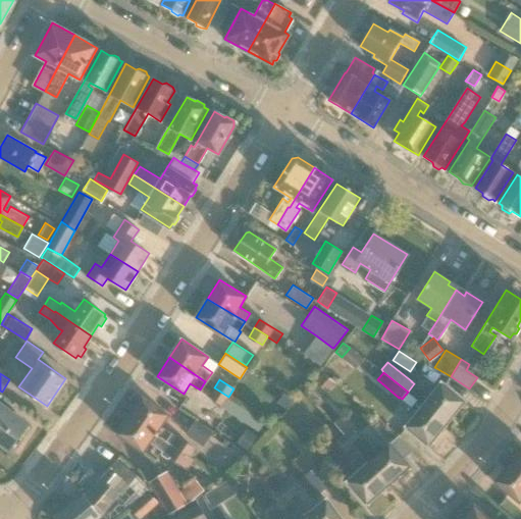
[(446,423),(464,401),(441,381),(423,404),(446,423)]
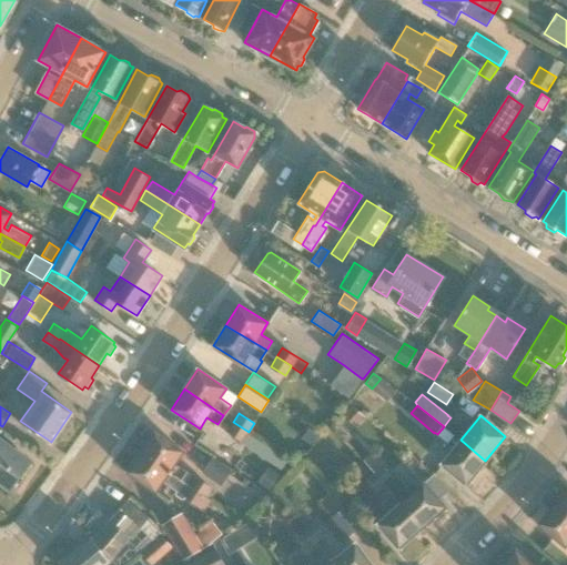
[(247,433),(249,432),(233,422),(226,431),(242,441),(247,433)]
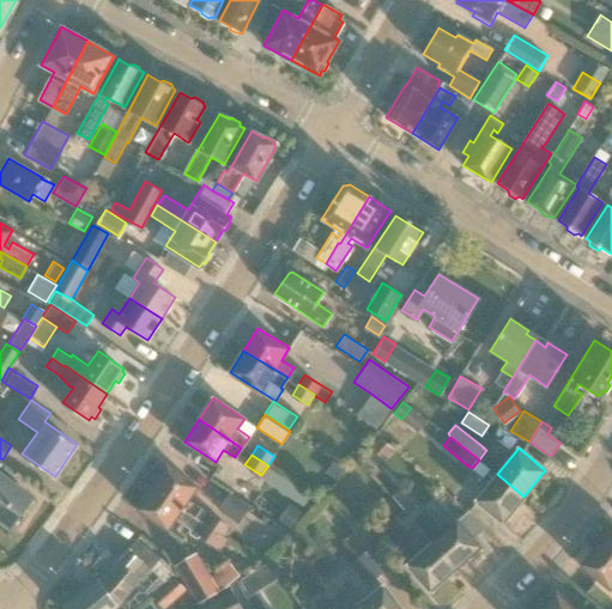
[(0,466),(2,463),(0,461),(0,518),(12,528),(14,523),(18,525),(26,515),(23,511),(32,497),(0,475),(0,466)]
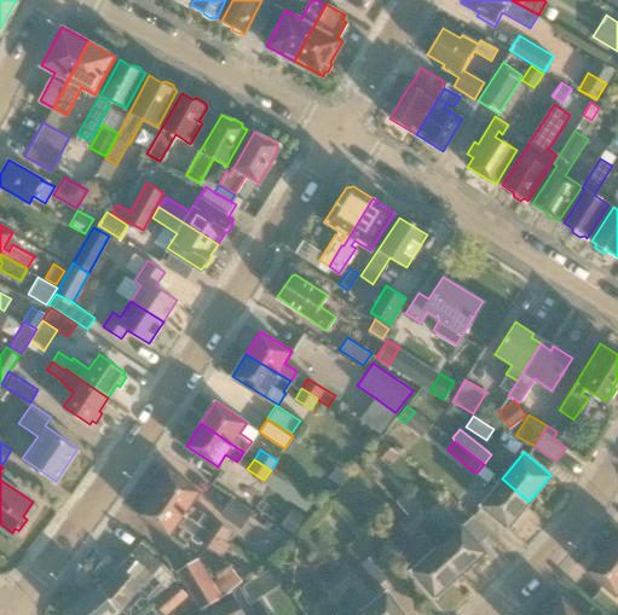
[(230,541),(235,534),(229,531),(231,527),(192,502),(201,489),(169,469),(155,491),(186,512),(194,517),(230,541)]
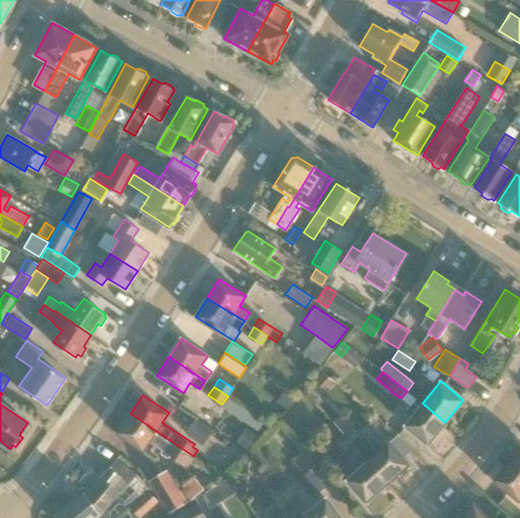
[(227,397),(222,404),(221,405),(256,429),(263,421),(227,397)]
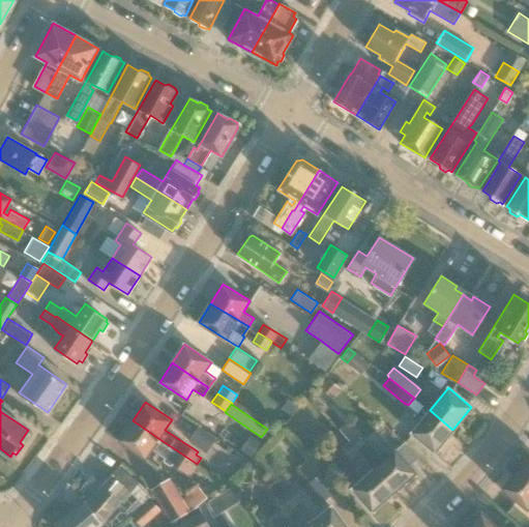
[(435,451),(452,430),(430,410),(411,433),(435,451)]
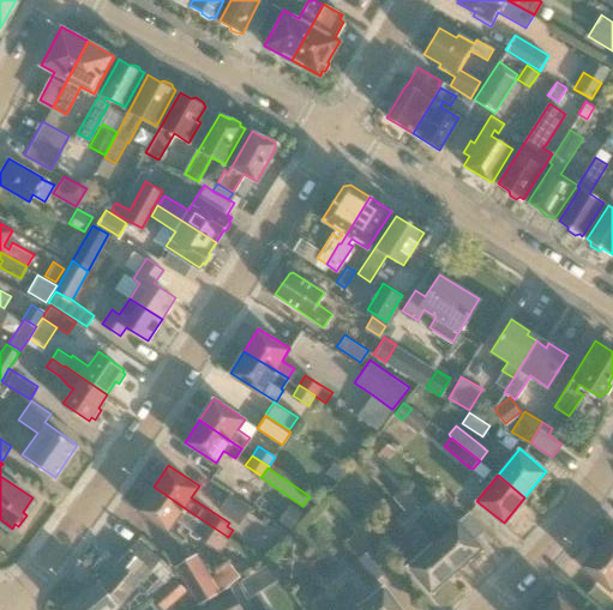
[(228,537),(192,513),(185,508),(154,487),(139,508),(169,530),(178,518),(191,526),(190,532),(197,537),(203,535),(221,547),(228,537)]
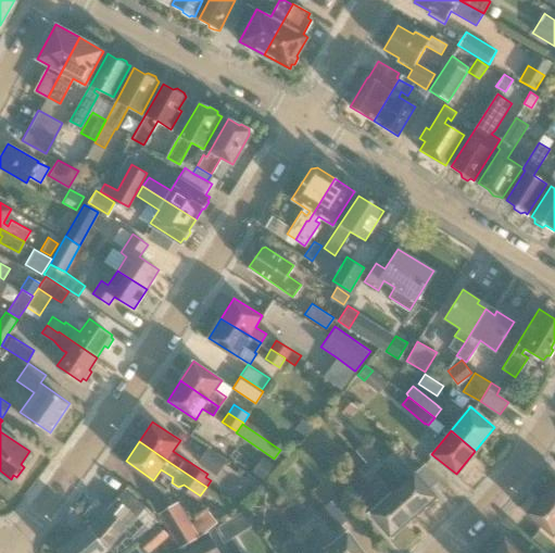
[(354,450),(365,462),(371,455),(373,454),(363,442),(354,450)]
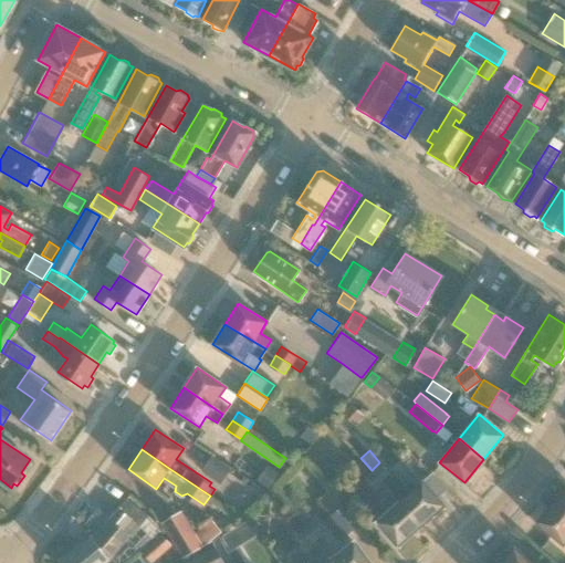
[(229,468),(211,455),(200,469),(219,482),(229,468)]
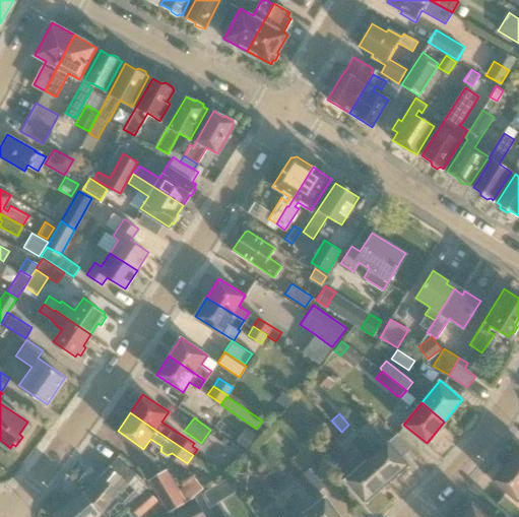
[(341,432),(340,433),(350,444),(358,437),(347,426),(341,432)]
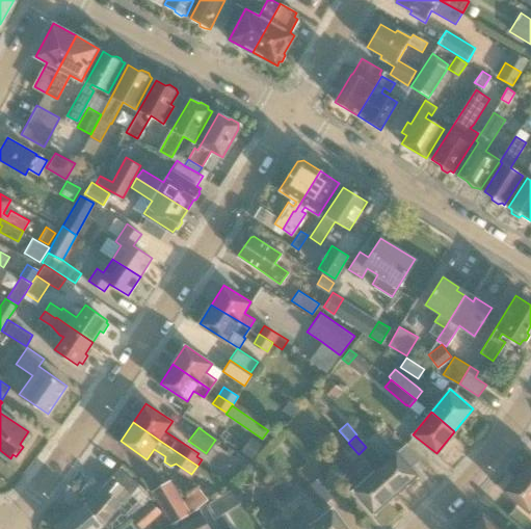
[(261,444),(250,437),(241,450),(251,457),(261,444)]
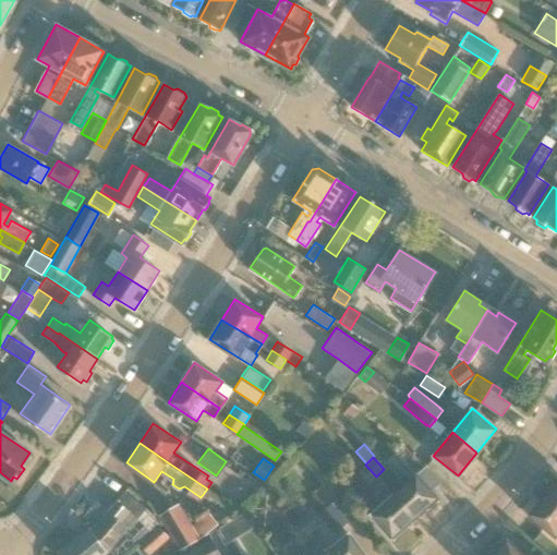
[(371,485),(378,479),(376,477),(365,465),(358,471),(367,483),(368,483),(371,485)]
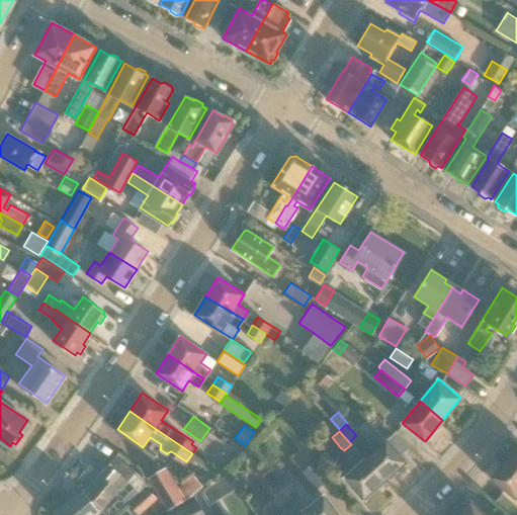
[(359,433),(356,435),(349,442),(351,444),(364,459),(383,481),(405,461),(384,440),(374,450),(359,433)]
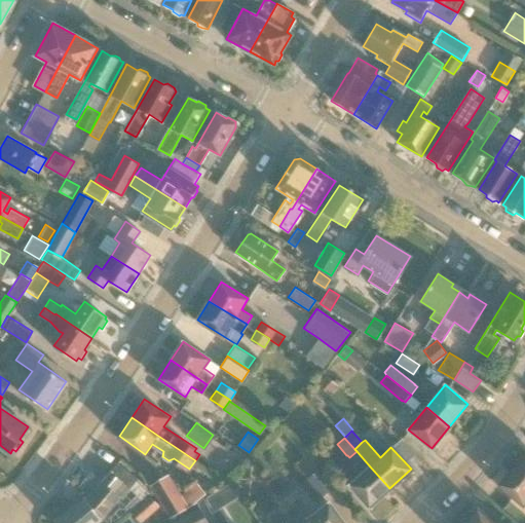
[(524,478),(524,451),(512,468),(524,478)]
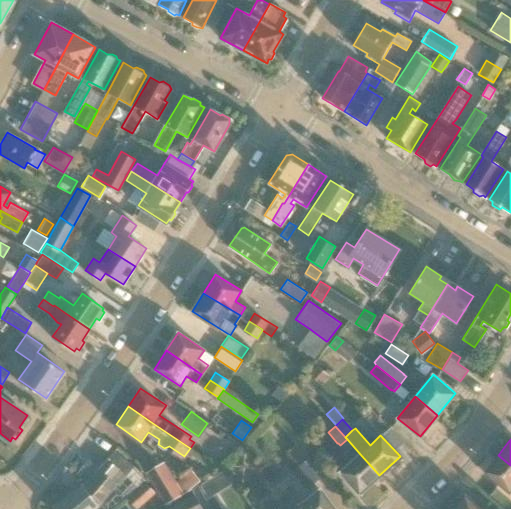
[(134,465),(114,449),(106,458),(126,475),(134,465)]
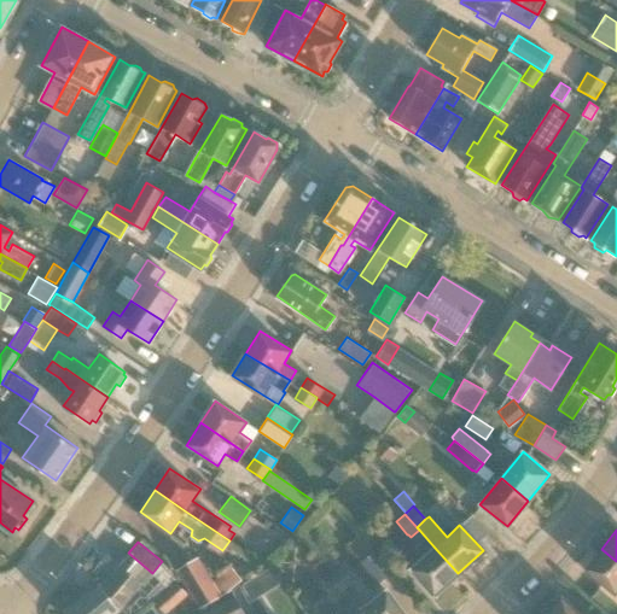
[(434,596),(458,573),(435,548),(409,569),(434,596)]
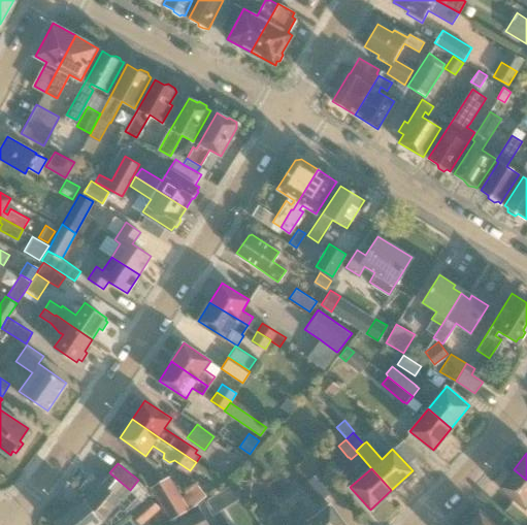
[(526,480),(514,469),(499,487),(525,507),(526,503),(526,480)]
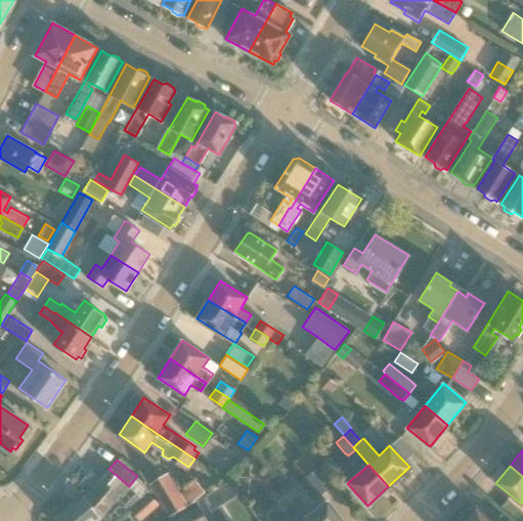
[(301,480),(314,497),(333,485),(319,467),(301,480)]
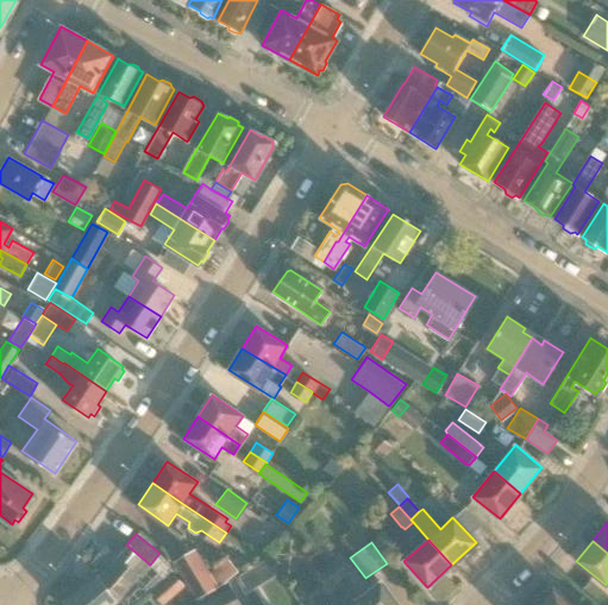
[(150,565),(126,544),(118,555),(137,572),(142,574),(150,565)]
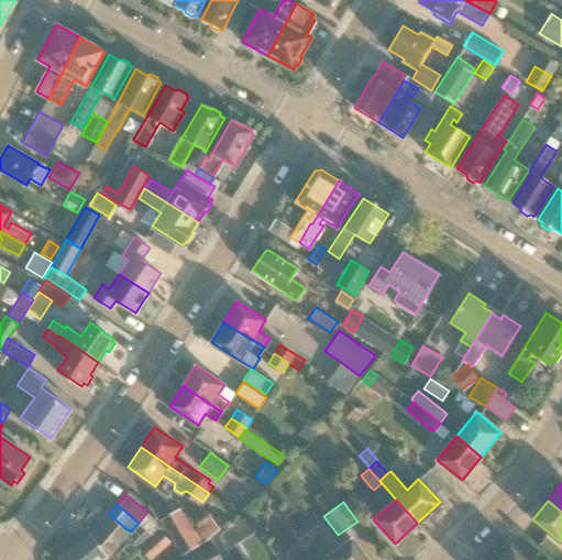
[(196,531),(180,506),(161,518),(182,552),(209,536),(204,526),(196,531)]
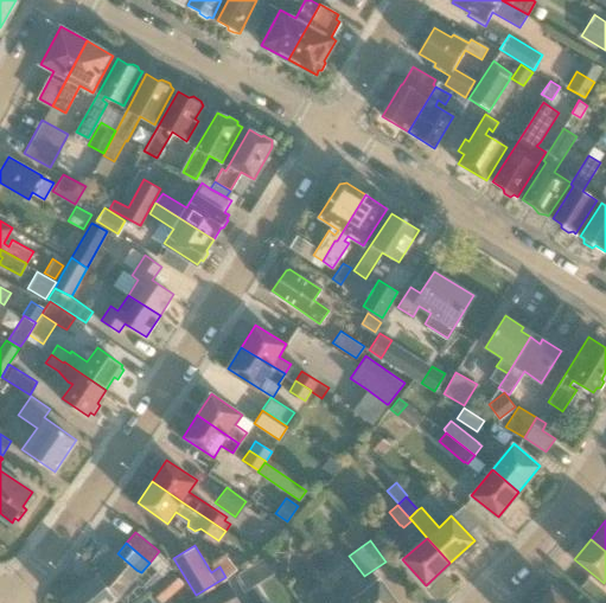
[(306,556),(318,570),(326,564),(327,563),(316,547),(306,556)]
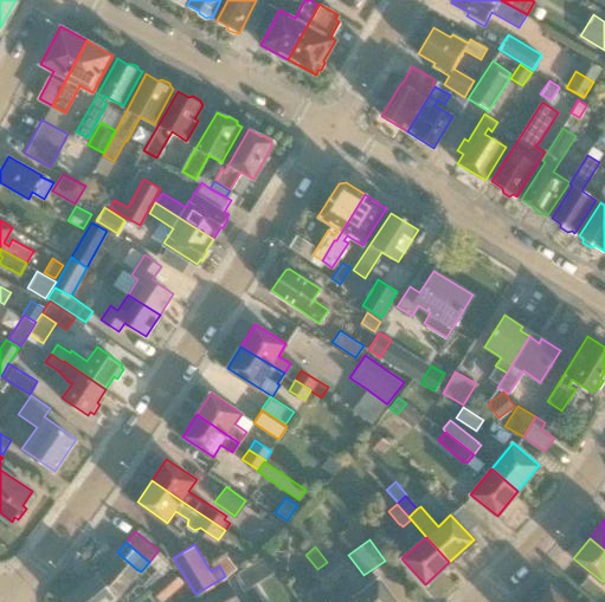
[(165,555),(159,550),(149,562),(155,567),(165,555)]
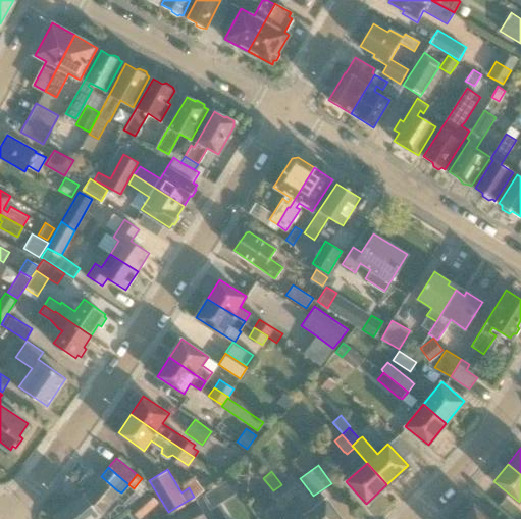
[(110,499),(117,490),(101,476),(85,495),(56,518),(94,518),(101,514),(94,506),(105,494),(110,499)]
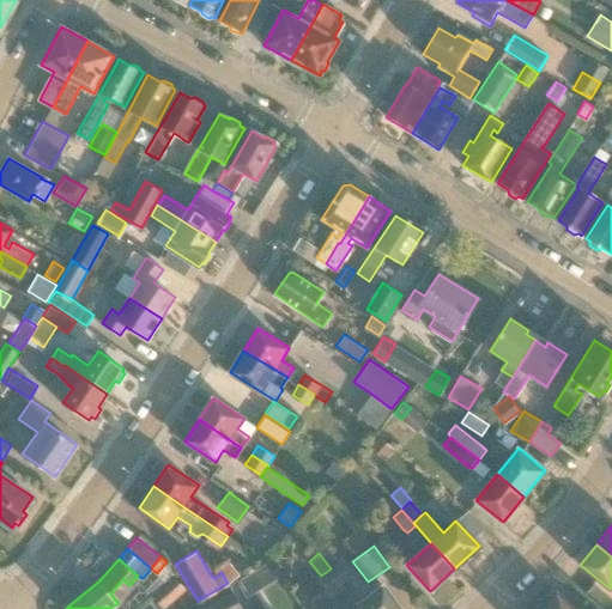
[(341,586),(351,580),(349,577),(349,576),(338,562),(331,568),(329,570),(341,586)]
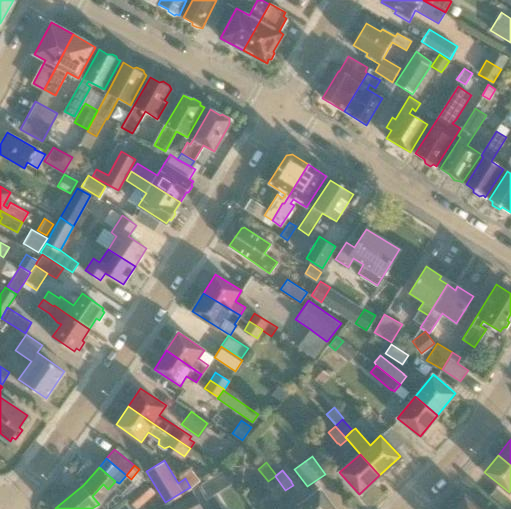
[(278,496),(285,490),(275,476),(268,481),(267,482),(275,493),(276,493),(278,496)]
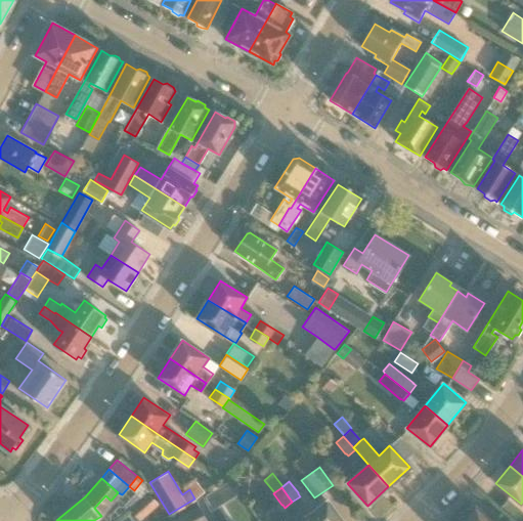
[(131,508),(140,519),(158,504),(149,492),(131,508)]
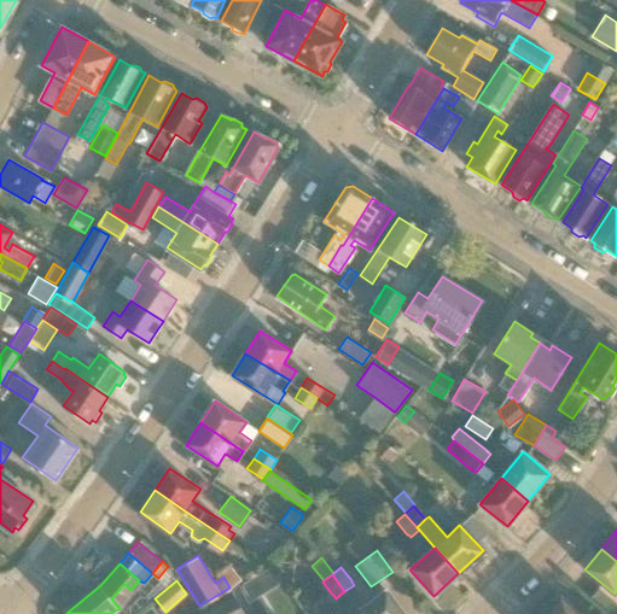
[(361,613),(405,613),(386,590),(359,610),(361,613)]
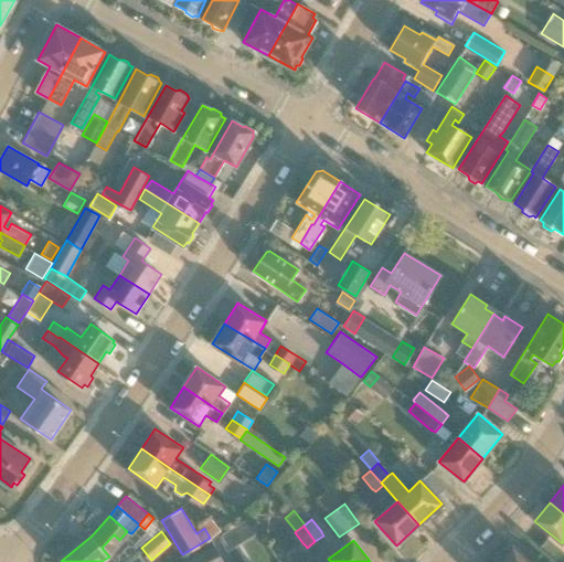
[(183,561),(222,561),(213,545),(183,561)]
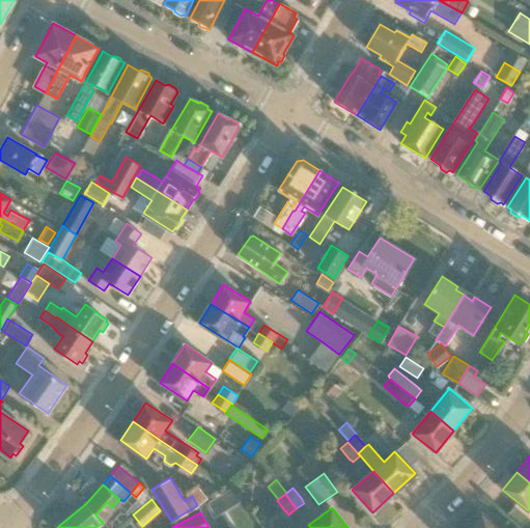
[(496,527),(482,512),(466,527),(496,527)]
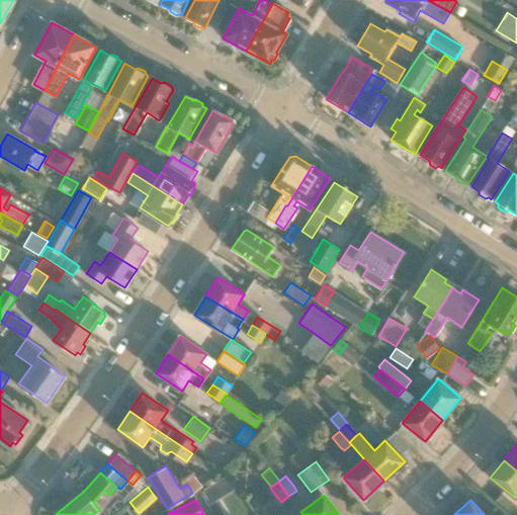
[(303,514),(300,512),(293,502),(275,514),(303,514)]
